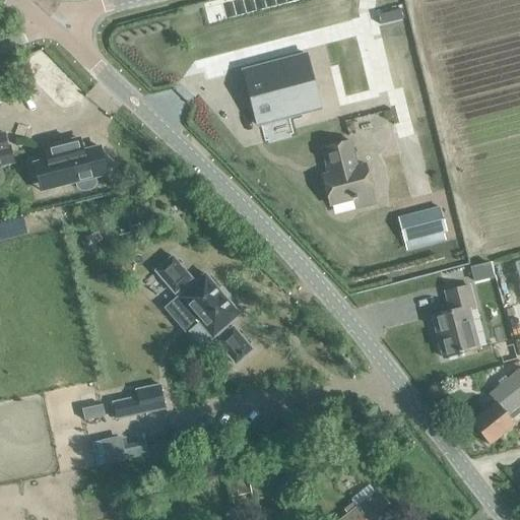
[(257,126),(320,110),(305,55),(243,71),(257,126)]
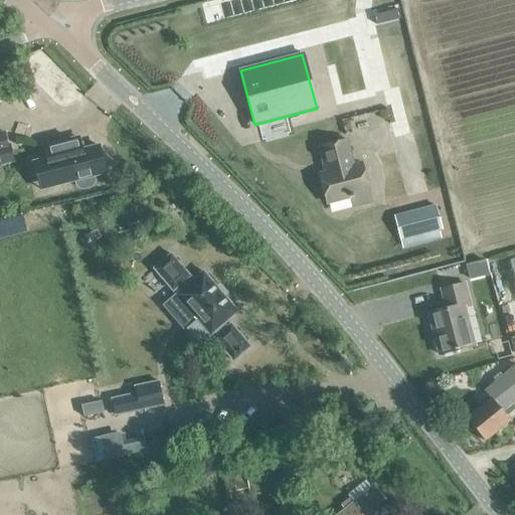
[(0,165),(14,162),(9,145),(8,145),(5,133),(0,133),(0,165)]
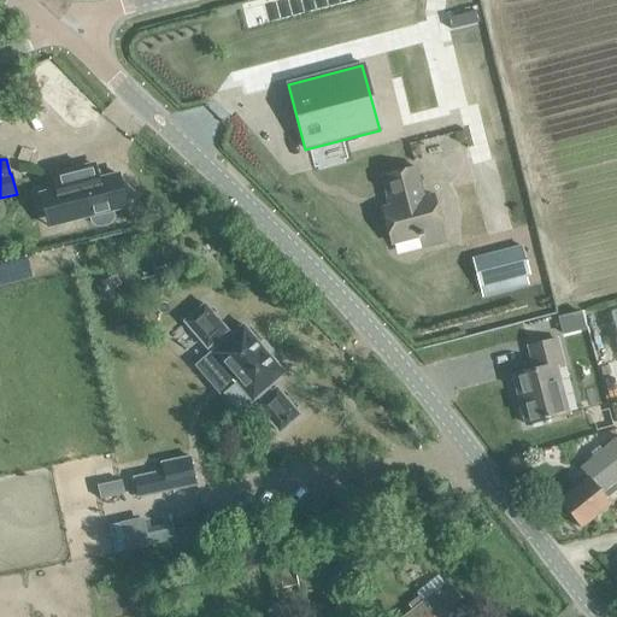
[(111,211),(125,207),(117,175),(87,182),(83,168),(52,175),(60,207),(75,204),(80,219),(89,217),(92,223),(94,225),(99,227),(104,225),(109,224),(111,221),(112,217),(111,211)]
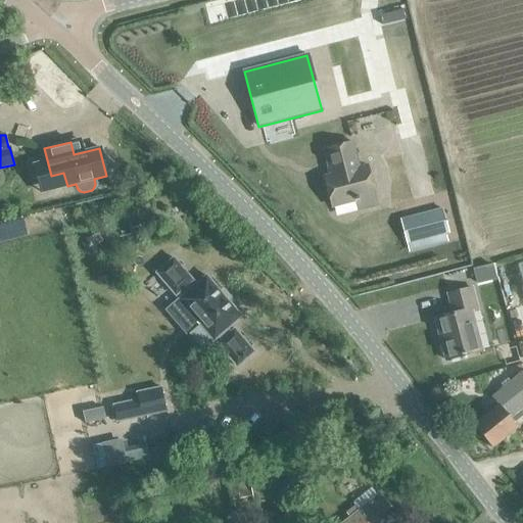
[(350,145),(322,152),(329,178),(323,180),(331,210),(354,204),(357,212),(376,207),(374,199),(374,198),(366,168),(358,170),(350,145)]
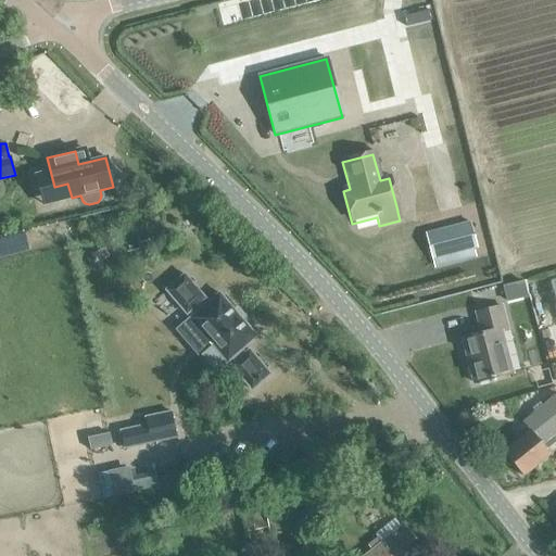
[(432,261),(475,250),(468,225),(426,236),(432,261)]
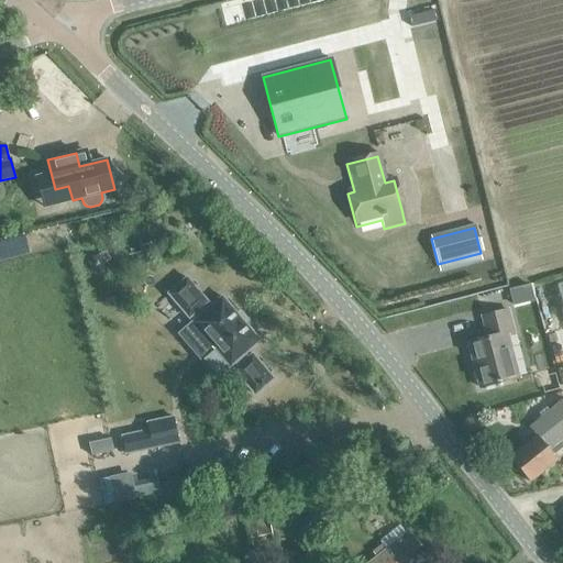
[(191,322),(213,348),(200,360),(216,378),(230,366),(233,363),(238,367),(233,371),(254,395),(273,379),(252,354),(247,357),(244,354),(260,341),(221,297),(207,310),(203,306),(207,302),(186,278),(167,294),(188,319),(192,315),(196,319),(191,322)]
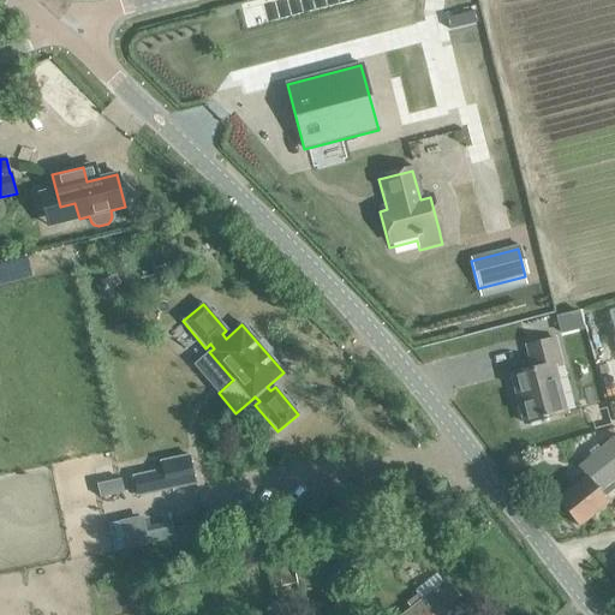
[(524,423),(567,412),(555,364),(561,363),(554,338),(527,345),(535,369),(511,375),(524,423)]
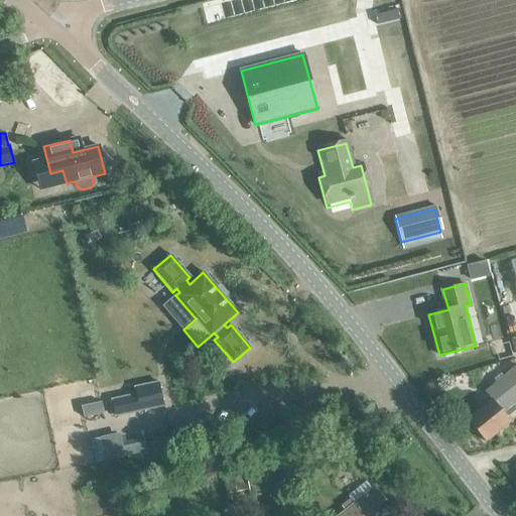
[(506,326),(492,330),(501,359),(514,355),(506,326)]
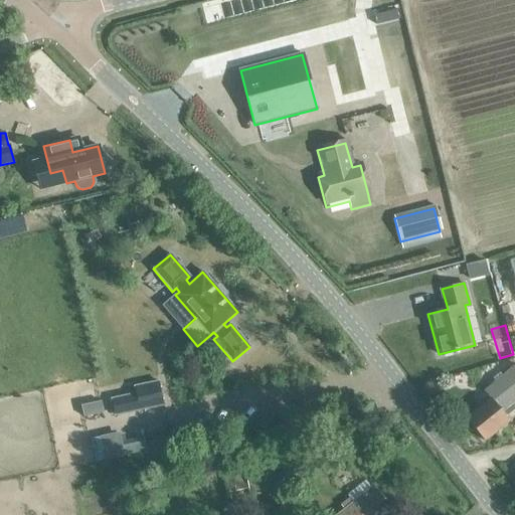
[(503,414),(514,403),(514,367),(484,393),(490,400),(466,419),(485,443),(508,423),(503,414)]
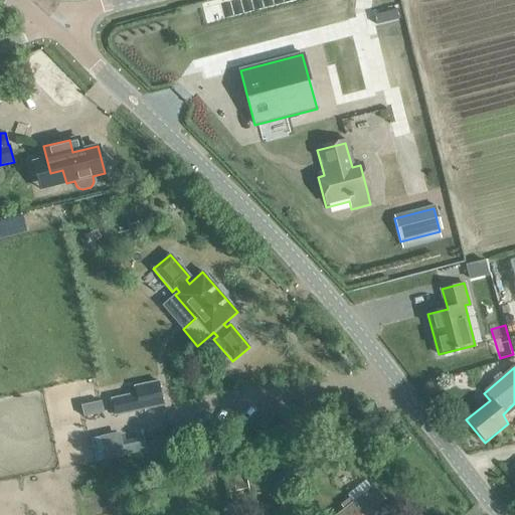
[(136,394),(111,399),(115,415),(164,405),(159,381),(141,385),(142,392),(136,394)]
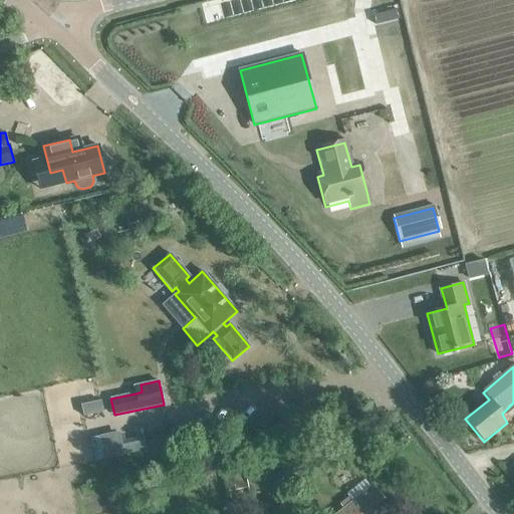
[(84,414),(104,412),(103,400),(83,401),(84,414)]
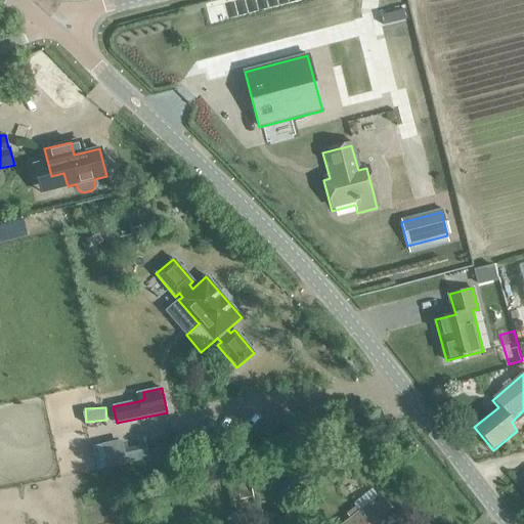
[(99,469),(150,455),(147,444),(127,450),(124,437),(93,445),(99,469)]
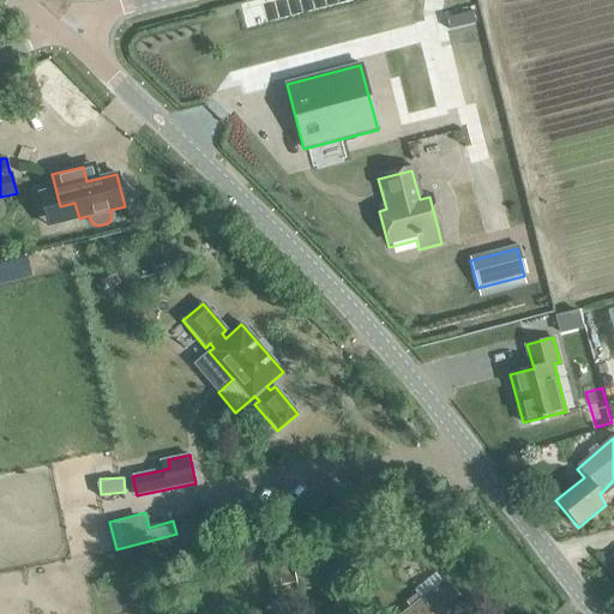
[(298,587),(344,576),(338,543),(290,553),(298,587)]
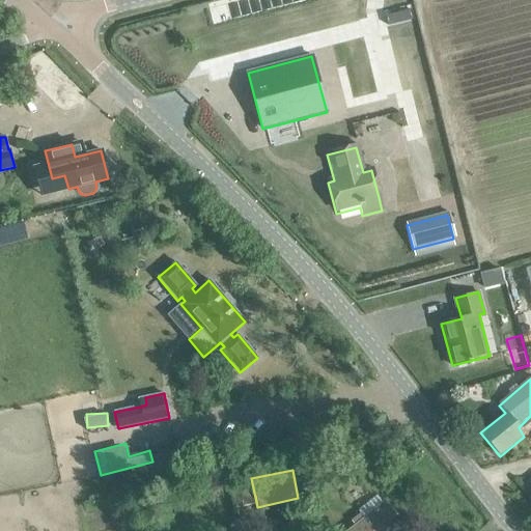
[(351,521),(355,527),(348,530),(397,530),(403,526),(385,503),(364,519),(360,513),(351,521)]
